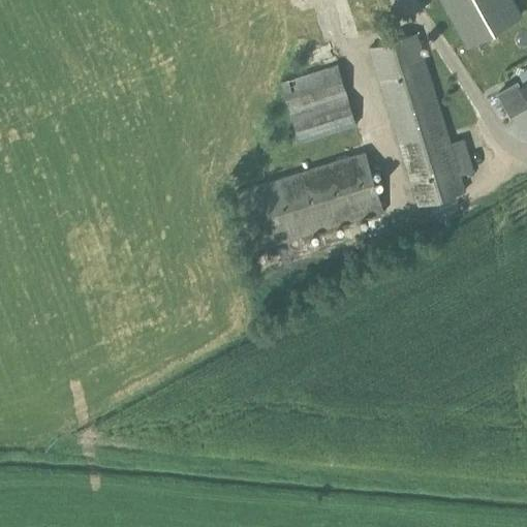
[(510,0),(439,0),(466,47),(520,16),(510,0)]
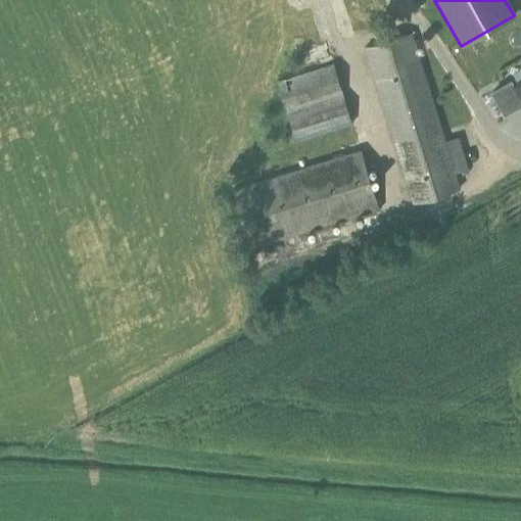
[(411,206),(460,191),(411,33),(363,48),(411,206)]
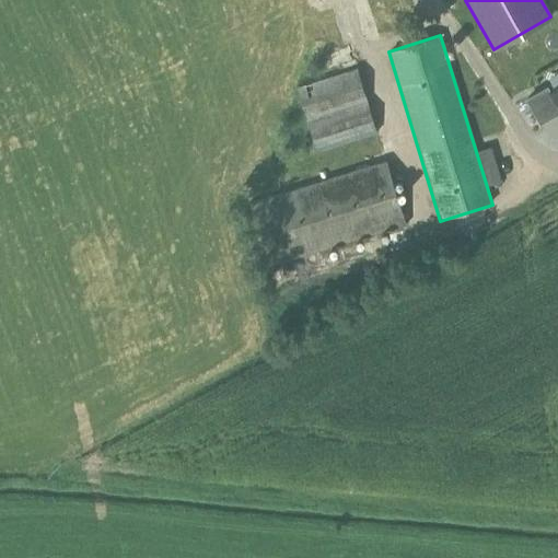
[(316,153),(378,135),(358,69),(297,86),(316,153)]
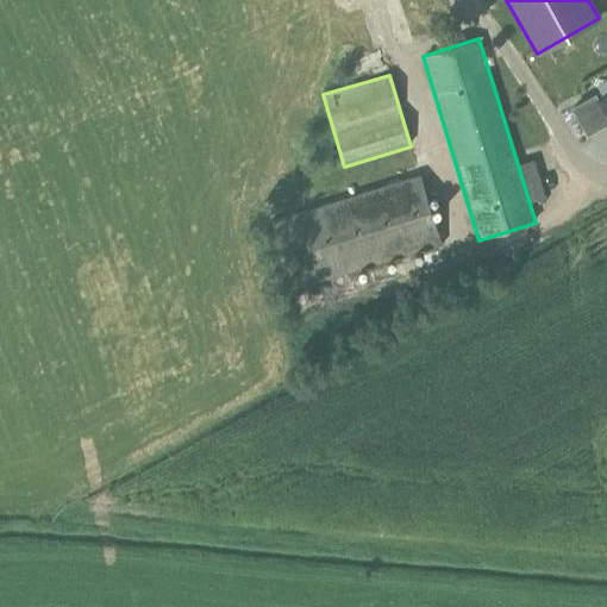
[(606,97),(595,104),(606,123),(606,97)]
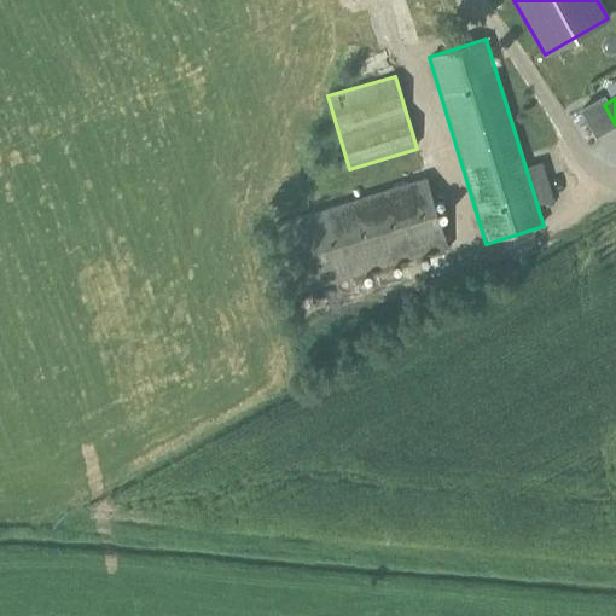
[(294,294),(446,249),(425,180),(273,226),(294,294)]
